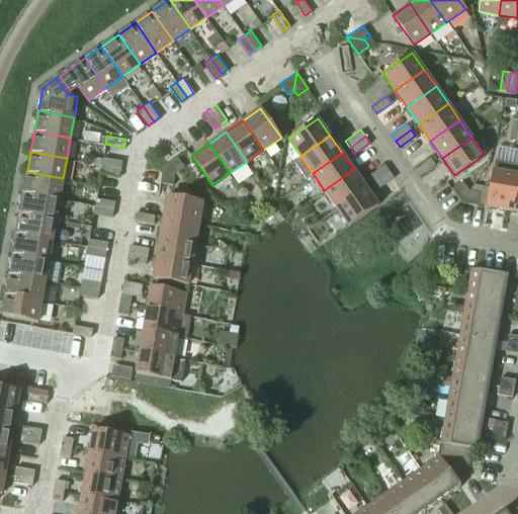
[(184,166),(176,155),(163,165),(175,172),(184,166)]
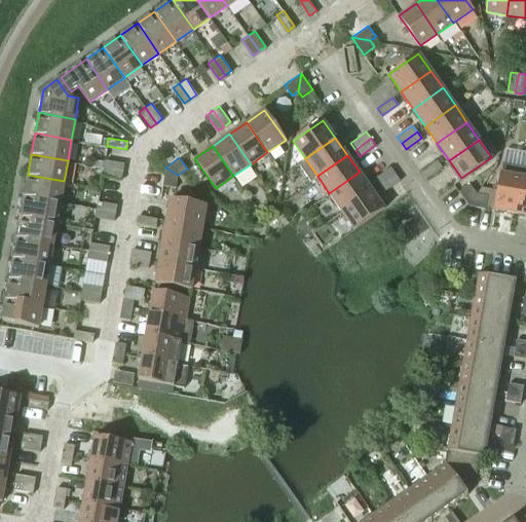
[(122,170),(123,162),(105,159),(103,166),(122,170)]
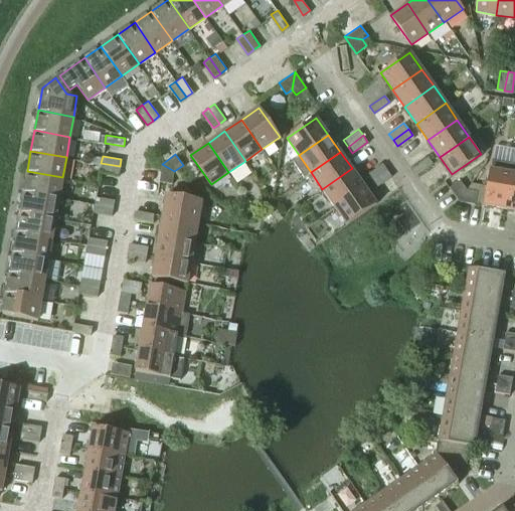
[(416,173),(432,162),(427,156),(411,167),(416,173)]
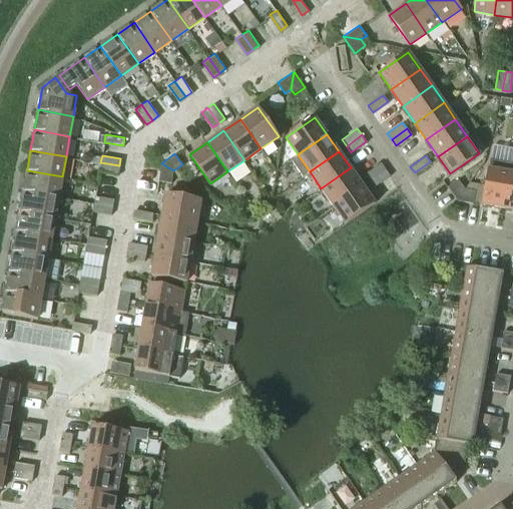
[(502,206),(510,161),(490,157),(482,202),(502,206)]
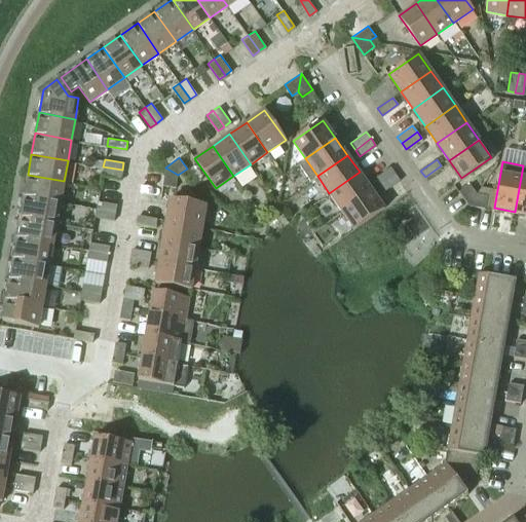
[(525,213),(525,165),(523,165),(515,212),(525,213)]
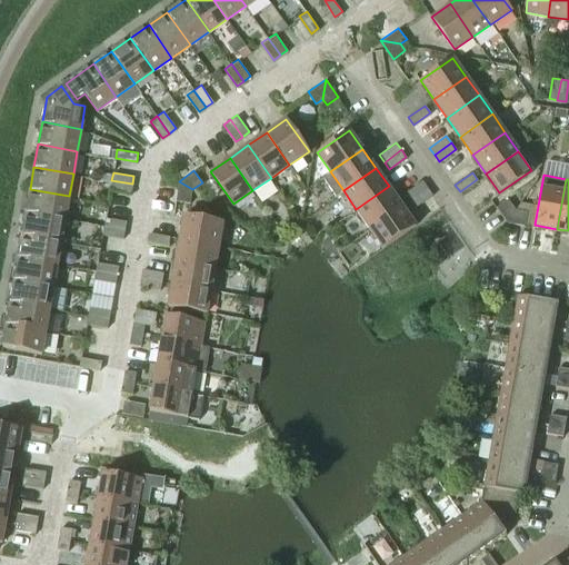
[(131,192),(132,184),(111,180),(110,189),(131,192)]
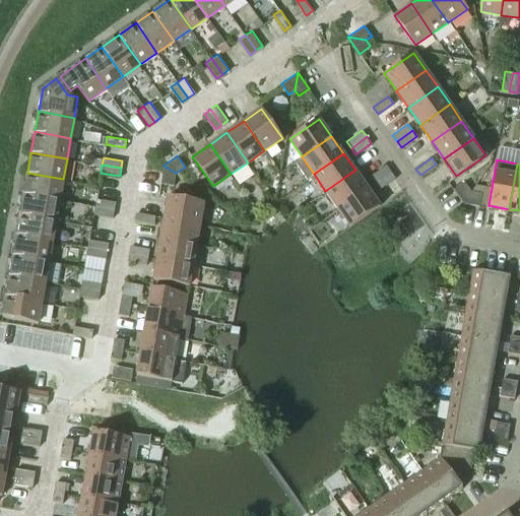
[(375,182),(390,171),(386,165),(370,176),(375,182)]
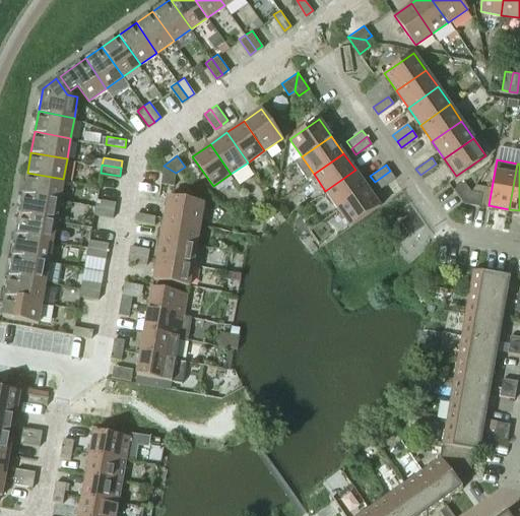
[(174,184),(176,173),(164,166),(160,182),(174,184)]
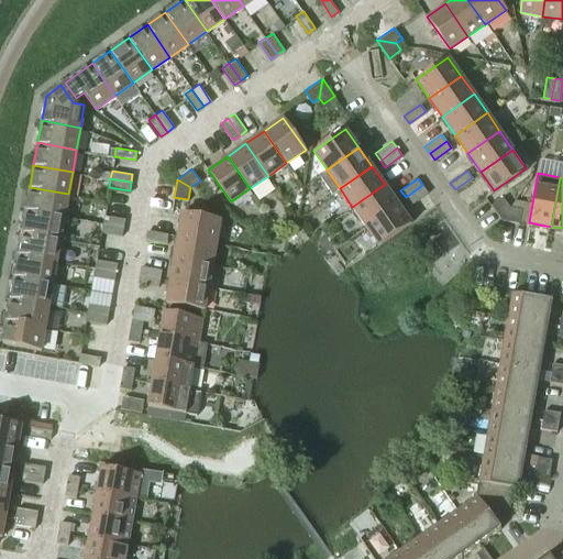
[(365,226),(397,203),(385,184),(352,207),(365,226)]
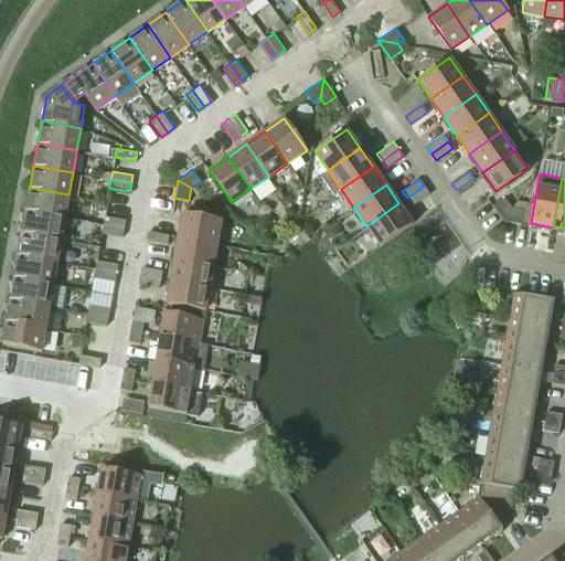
[(412,204),(429,192),(424,186),(407,198),(412,204)]
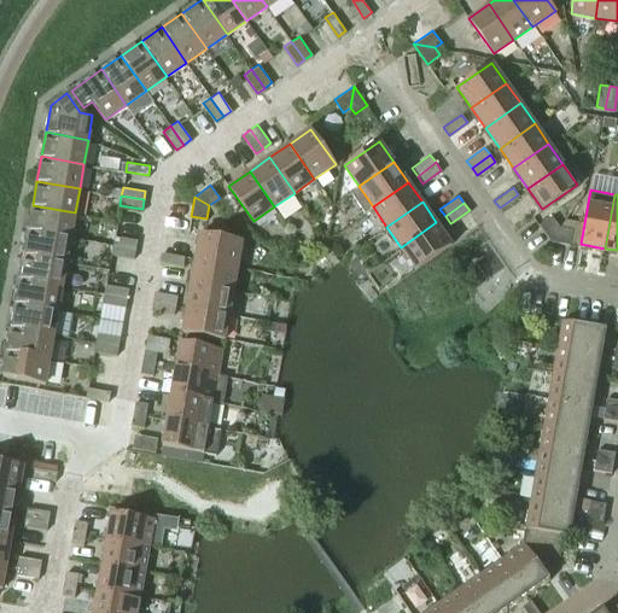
[(70,237),(75,212),(33,205),(28,229),(70,237)]
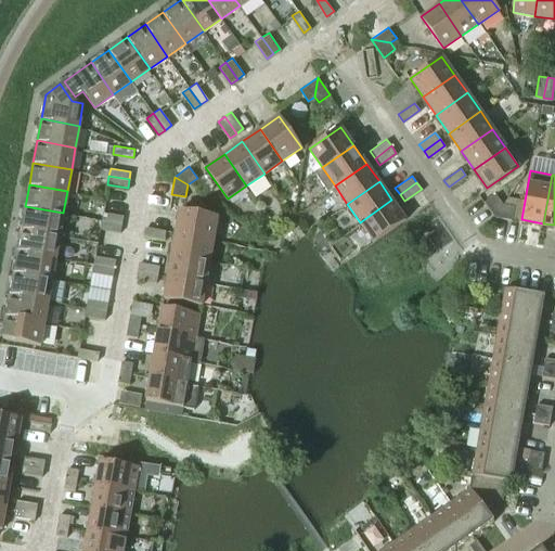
[(494,216),(502,203),(495,193),(483,202),(494,216)]
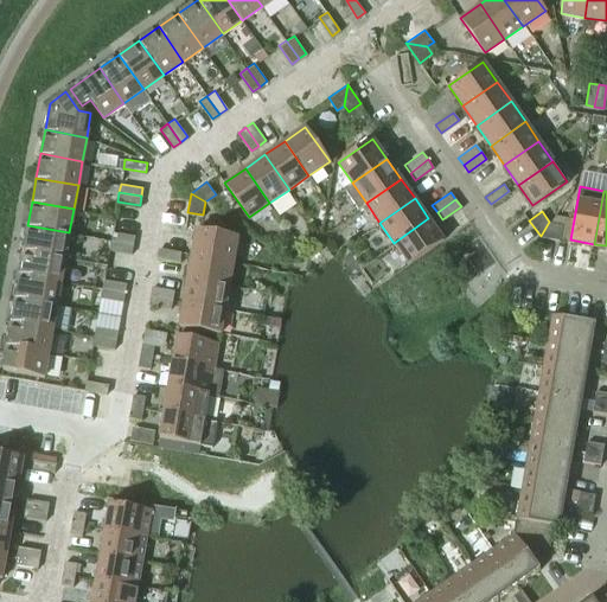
[(408,263),(442,238),(428,218),(394,243),(408,263)]
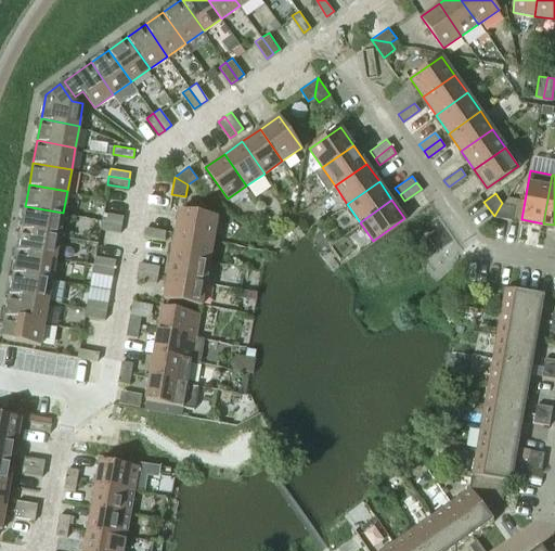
[(512,219),(514,205),(502,203),(494,216),(512,219)]
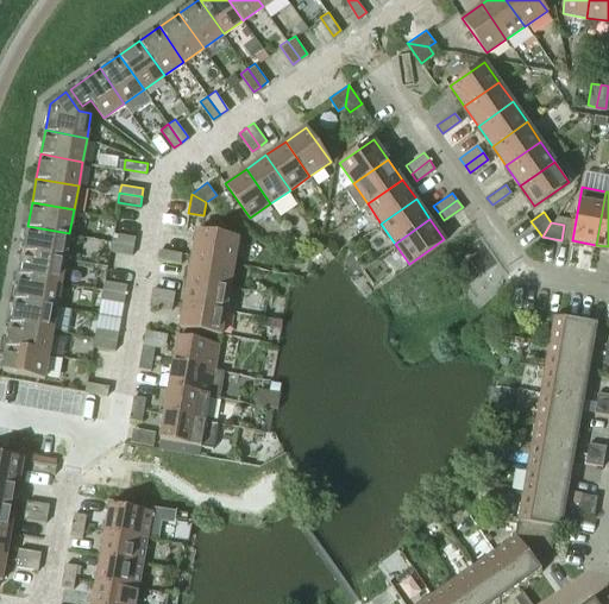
[(66,257),(69,233),(27,226),(24,250),(66,257)]
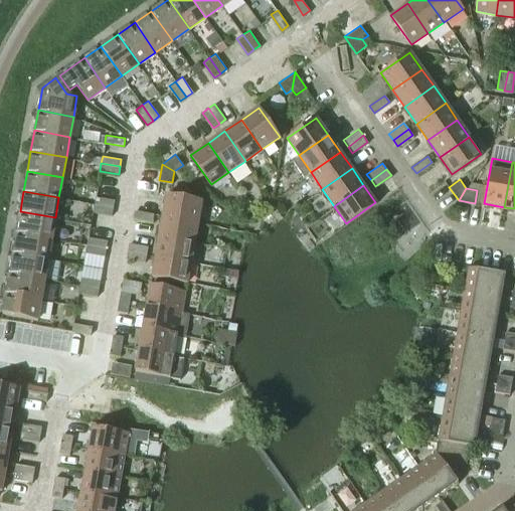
[(197,220),(201,200),(166,193),(162,214),(197,220)]
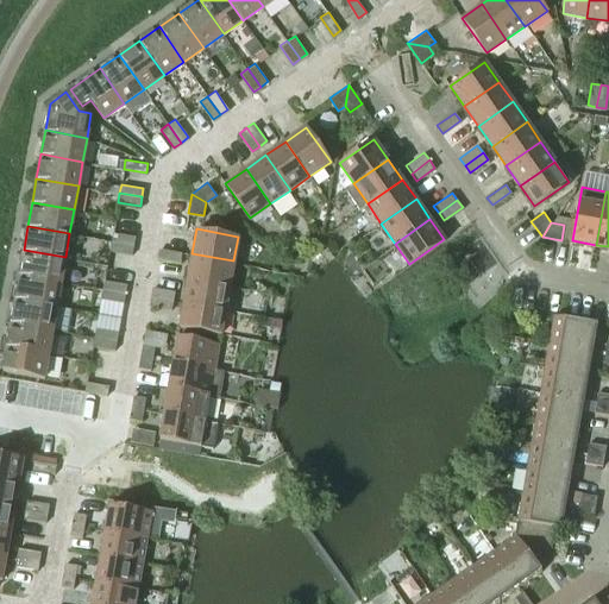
[(133,244),(135,236),(113,232),(111,240),(133,244)]
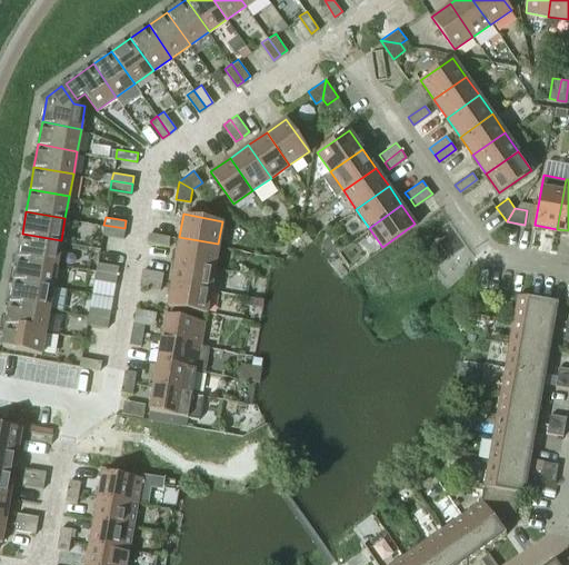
[(122,237),(125,228),(103,225),(102,234),(122,237)]
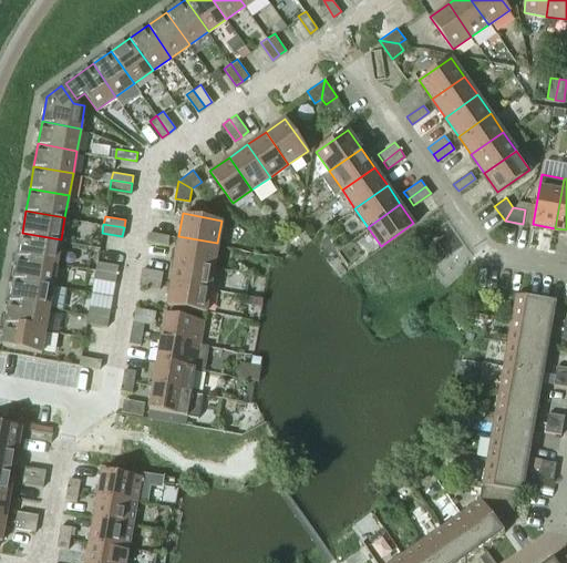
[(167,243),(168,235),(148,231),(146,239),(167,243)]
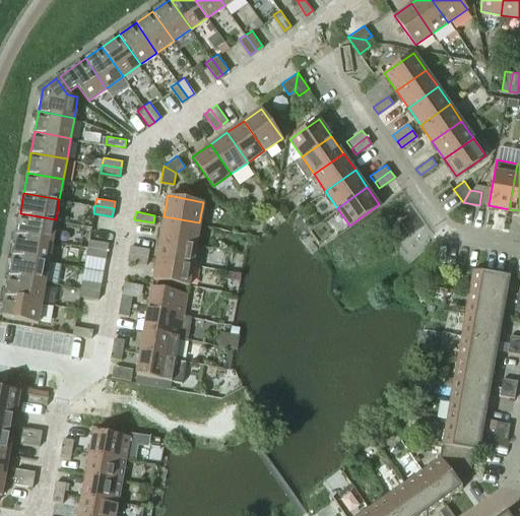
[(52,240),(56,219),(20,213),(16,234),(52,240)]
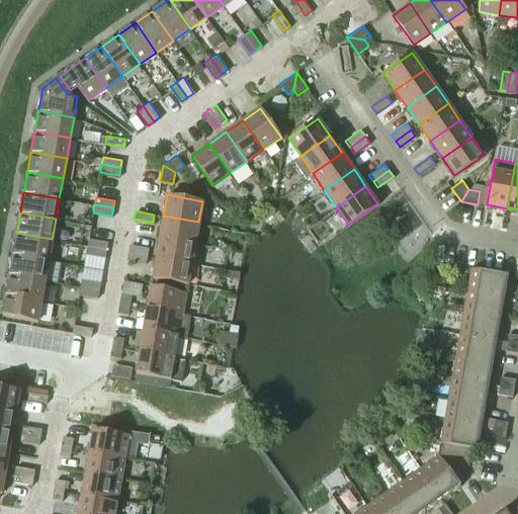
[(195,243),(198,222),(163,216),(160,237),(195,243)]
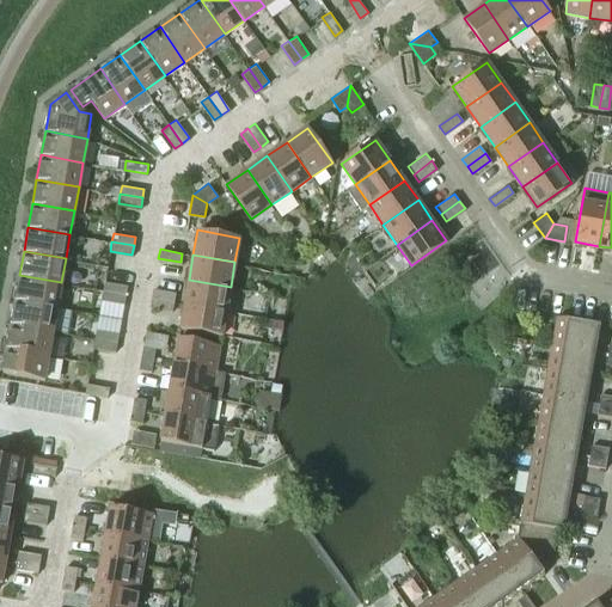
[(57,306),(61,282),(19,275),(16,299),(57,306)]
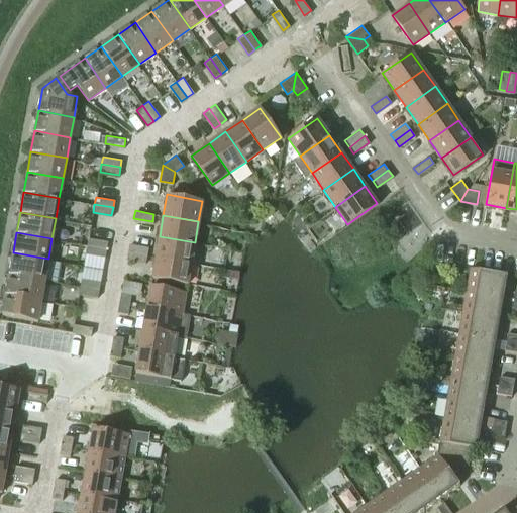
[(191,263),(195,242),(160,236),(156,257),(191,263)]
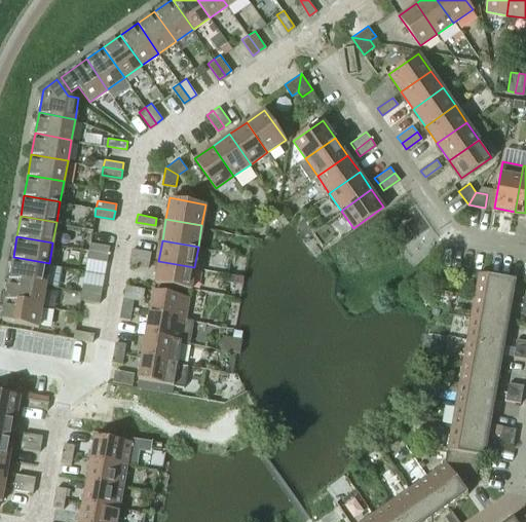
[(108,253),(109,245),(90,241),(88,249),(108,253)]
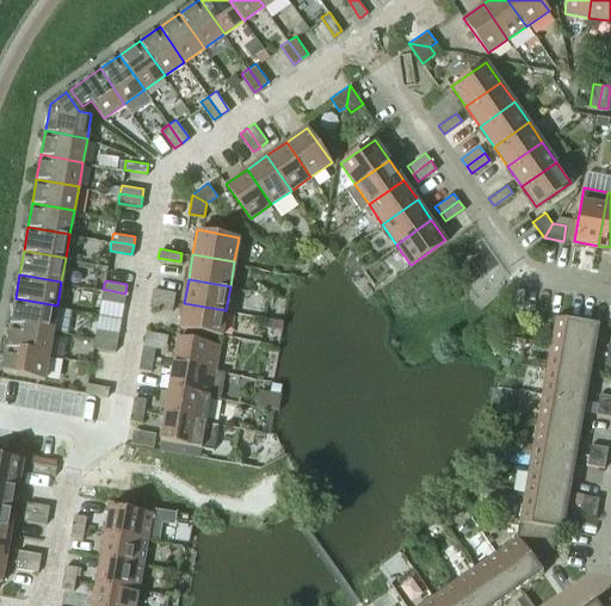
[(173,301),(174,291),(153,288),(152,296),(173,301)]
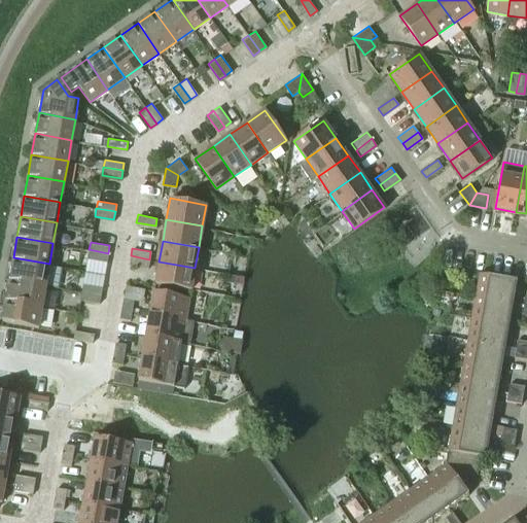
[(106,260),(108,253),(89,249),(88,257),(106,260)]
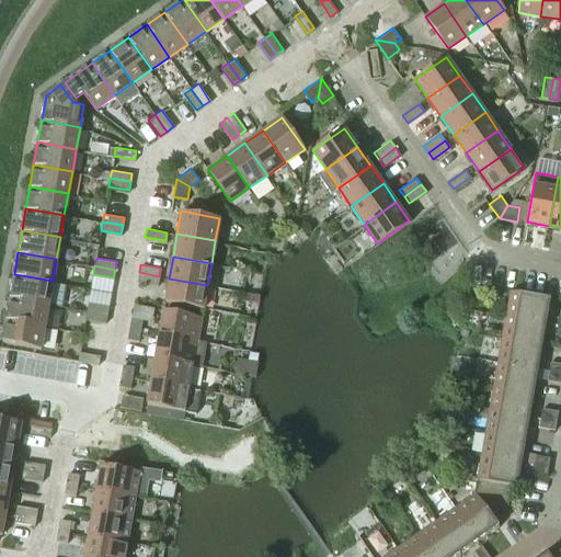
[(158,284),(159,276),(139,272),(137,281),(158,284)]
